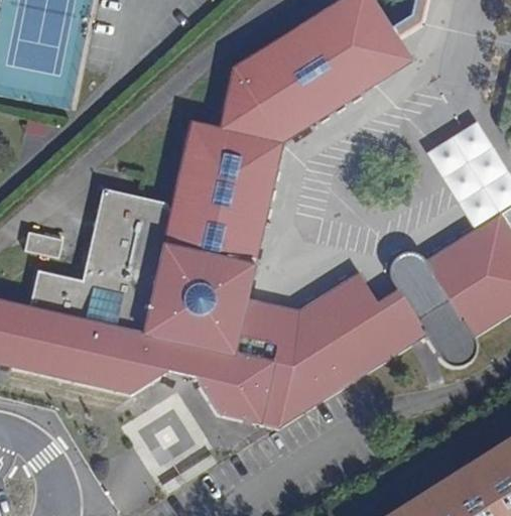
[(281,140),(377,86),(363,62),(400,41),(394,31),(388,20),(379,19),(379,10),(375,2),(372,0),(346,0),(234,68),(217,114),(188,109),(169,204),(164,197),(101,183),(83,278),(39,269),(32,305),(0,298),(0,365),(144,393),(170,372),(172,360),(201,365),(199,377),(223,414),(282,428),(429,336),(446,363),(456,367),(464,367),(474,362),(478,354),(478,348),(476,340),(510,316),(510,261),(508,258),(498,265),(478,234),(428,265),(424,260),(418,256),(410,255),(404,257),(398,261),(393,266),(392,272),(392,281),(400,293),(380,306),(360,275),(299,313),(247,301),(281,140)]
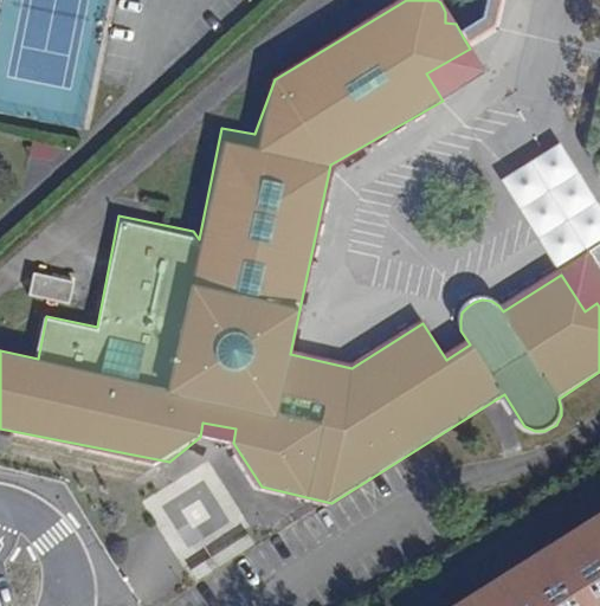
[(456,24),(440,0),(437,0),(440,2),(445,12),(445,23),(456,24)]
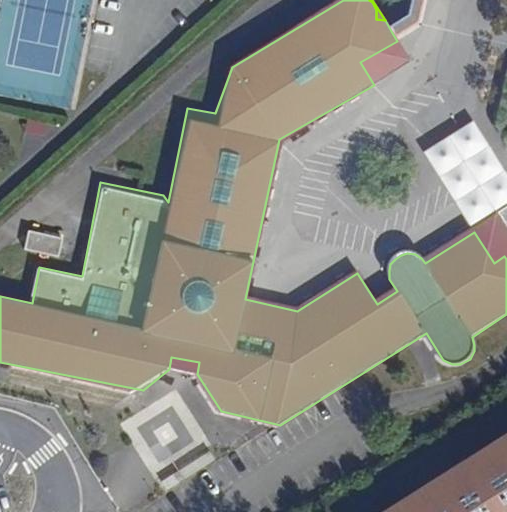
[(415,0),(411,19),(391,31),(397,41),(422,26),(427,0),(415,0)]
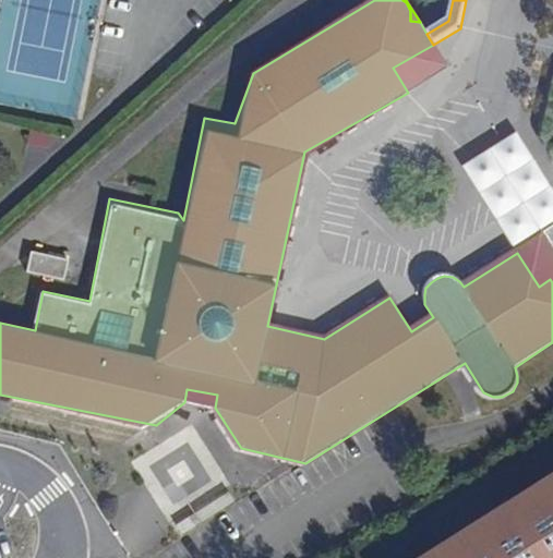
[(408,93),(448,70),(433,45),(393,68),(408,93)]
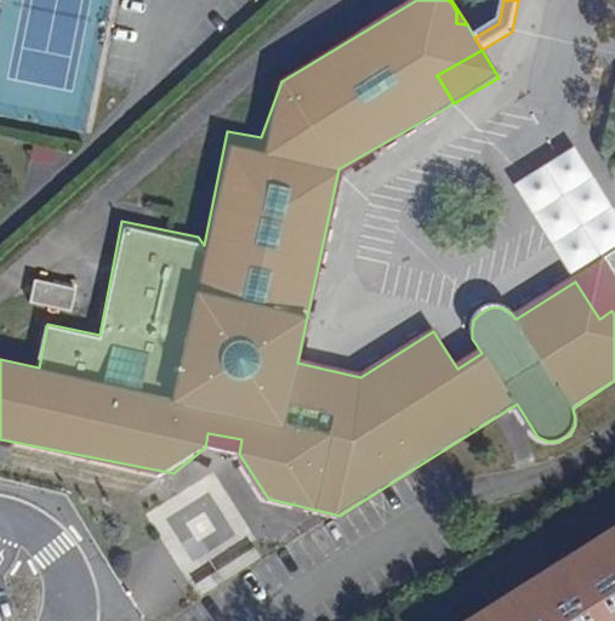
[(614,280),(604,265),(575,281),(599,319),(611,311),(614,314),(614,280)]
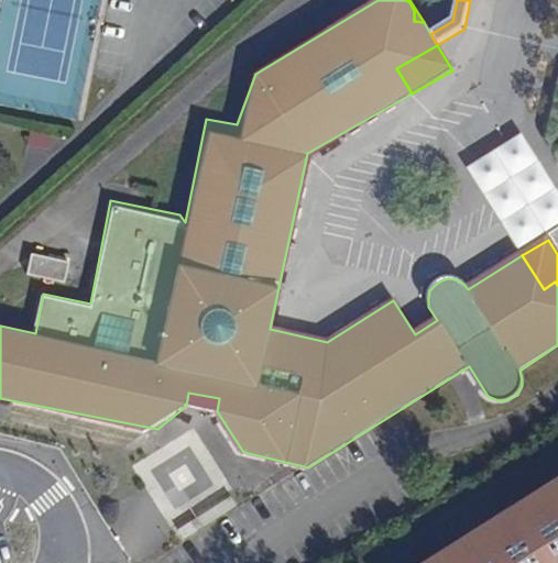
[(72,284),(77,263),(39,253),(33,275),(72,284)]
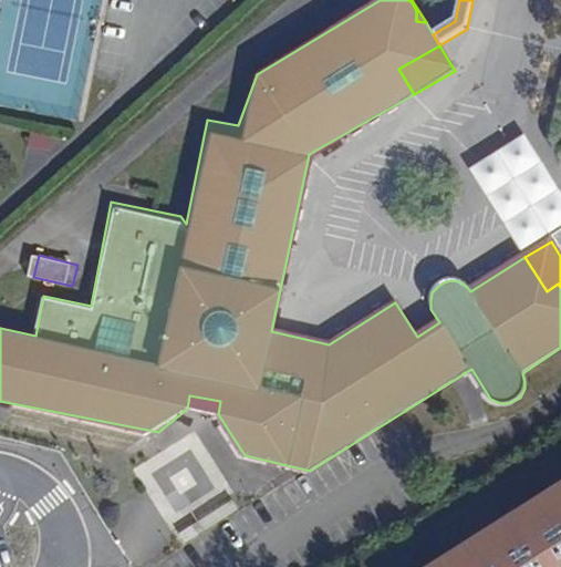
[(218,414),(220,401),(189,395),(187,409),(218,414)]
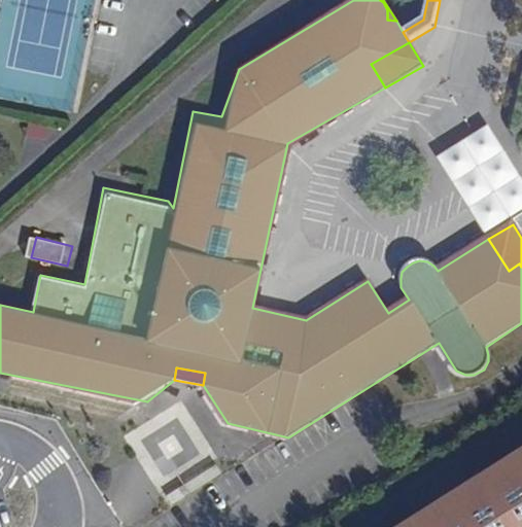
[(521,446),(394,526),(521,526),(521,446)]
